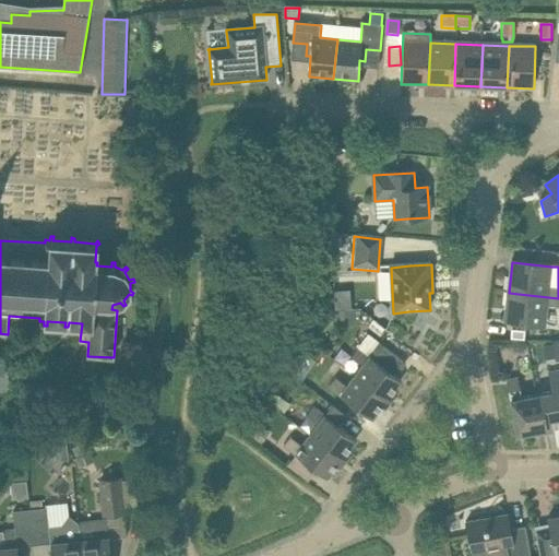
[(558,298),(509,293),(504,323),(545,328),(547,307),(558,308),(558,298)]
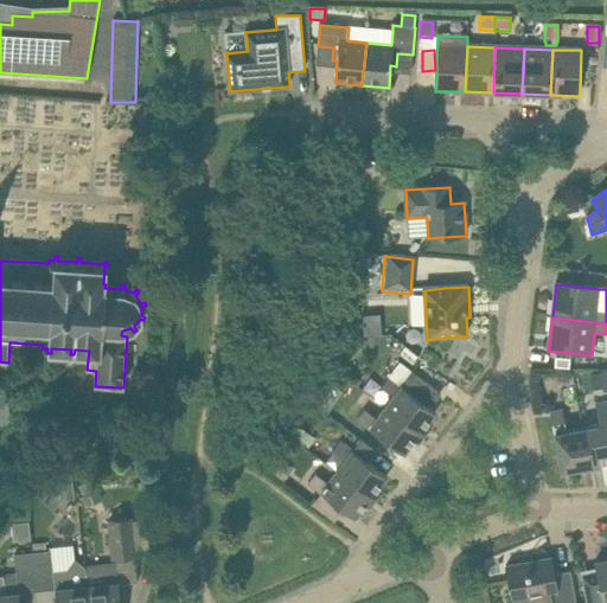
[(364,339),(364,355),(385,355),(385,339),(364,339)]
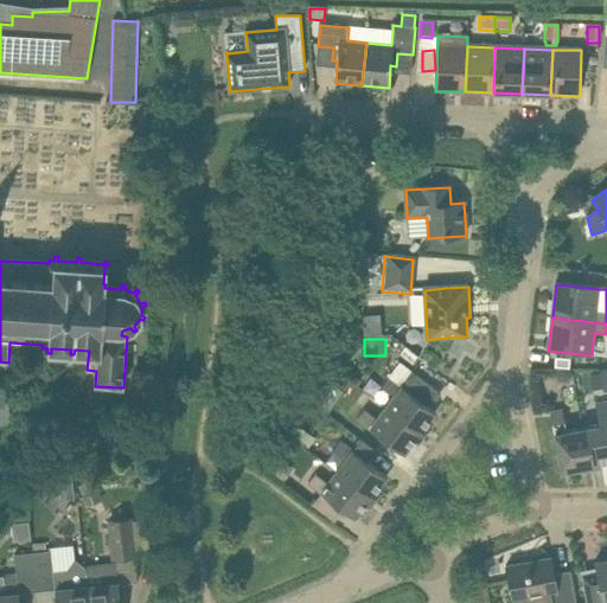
[(556,359),(555,369),(569,370),(570,360),(556,359)]
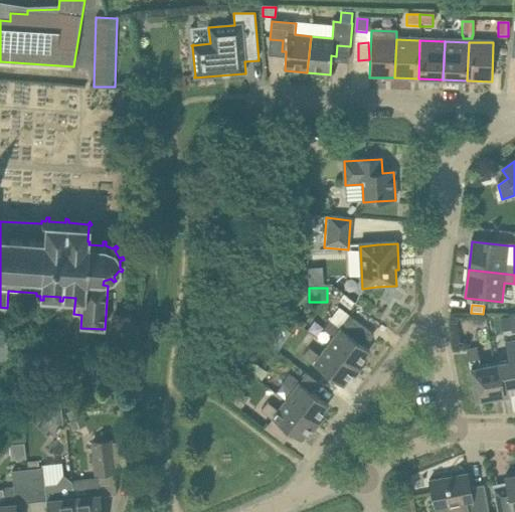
[(482,316),(473,316),(473,325),(482,325),(482,316)]
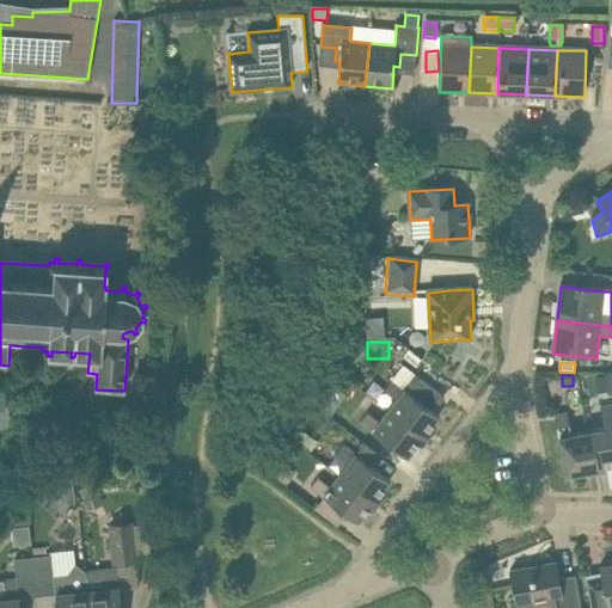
[(398,401),(395,406),(429,431),(440,418),(433,413),(445,398),(416,376),(405,392),(392,382),(385,392),(398,401)]
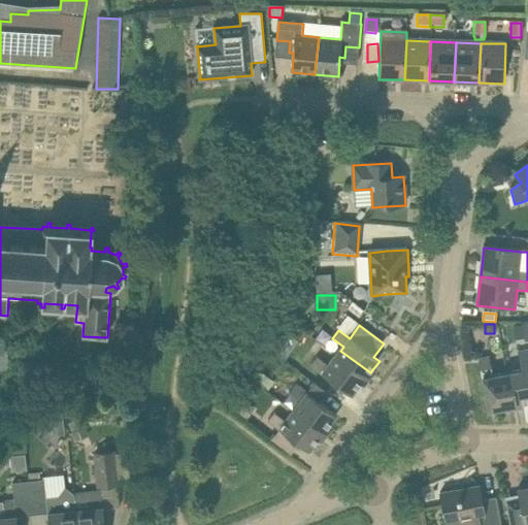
[(282,346),(274,355),(284,363),(292,353),(282,346)]
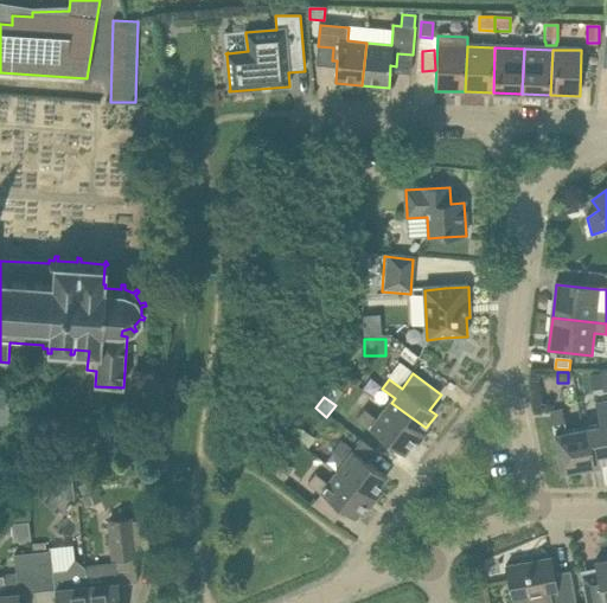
[(426,428),(391,403),(377,421),(365,411),(358,421),(404,456),(415,443),(419,446),(429,431),(426,428)]
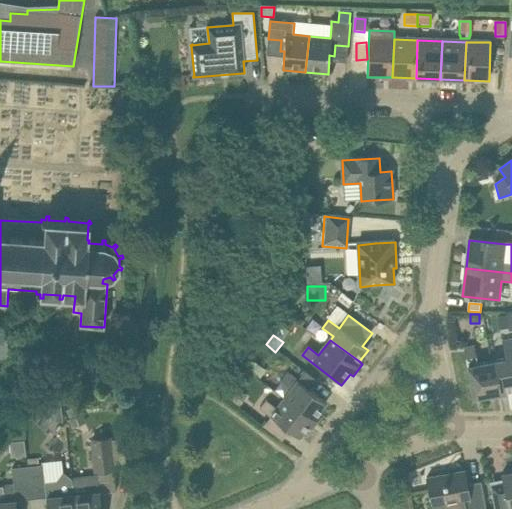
[(464,349),(474,399),(493,395),(494,399),(508,396),(507,392),(511,391),(511,341),(502,343),(505,359),(478,364),(474,348),(464,349)]
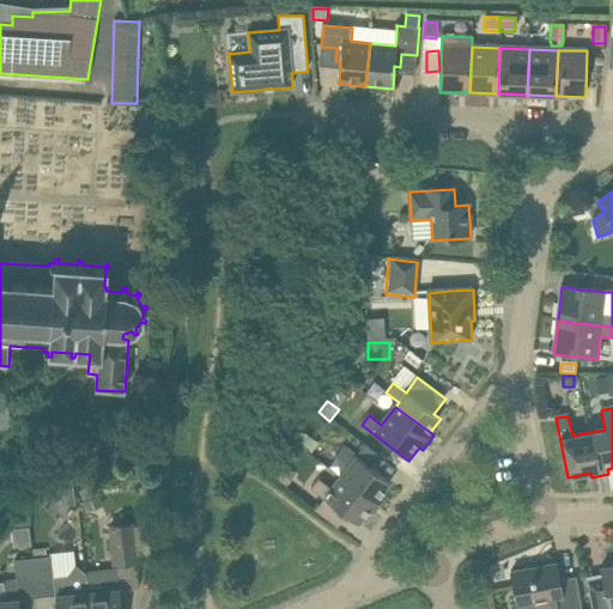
[(293,440),(309,454),(316,444),(301,431),(293,440)]
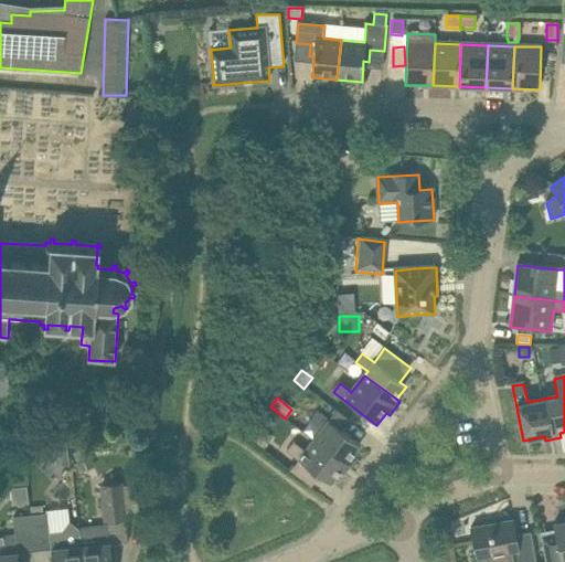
[(313,442),(349,468),(354,462),(351,459),(360,446),(317,414),(310,423),(321,432),(313,442)]
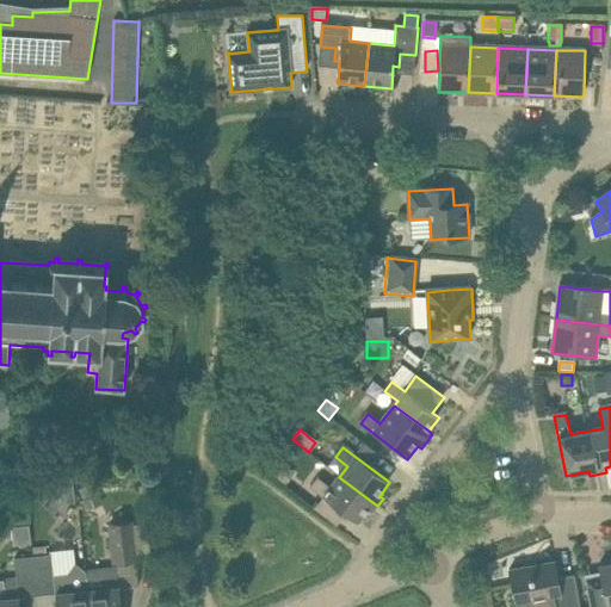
[(266,474),(284,487),(294,475),(276,462),(266,474)]
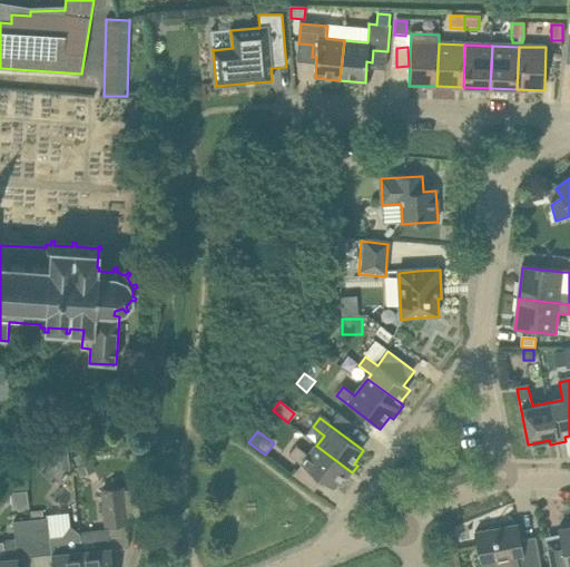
[(293,476),(313,491),(322,480),(333,489),(343,477),(346,479),(352,472),(316,446),(308,457),(296,447),(290,456),(301,465),(293,476)]
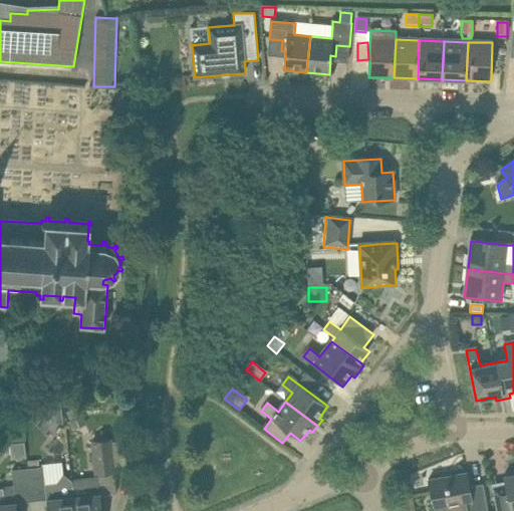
[(64,415),(70,428),(82,423),(76,410),(64,415)]
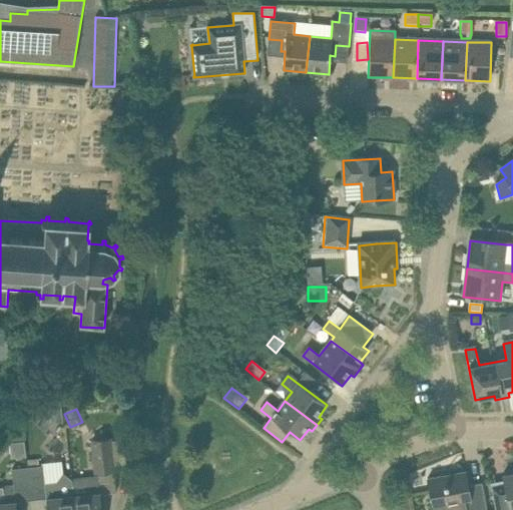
[(48,412),(49,426),(61,425),(60,411),(48,412)]
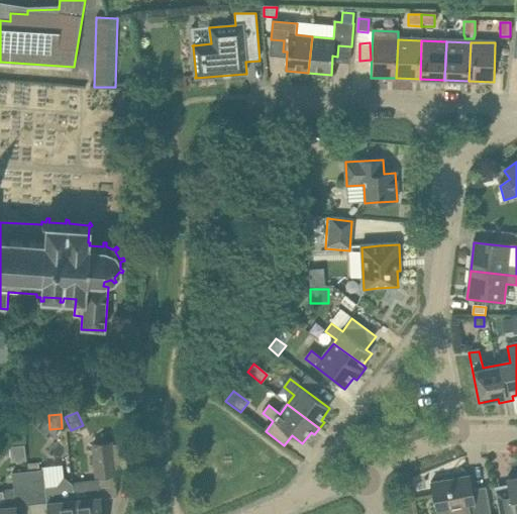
[(93,445),(97,478),(114,476),(111,443),(93,445)]
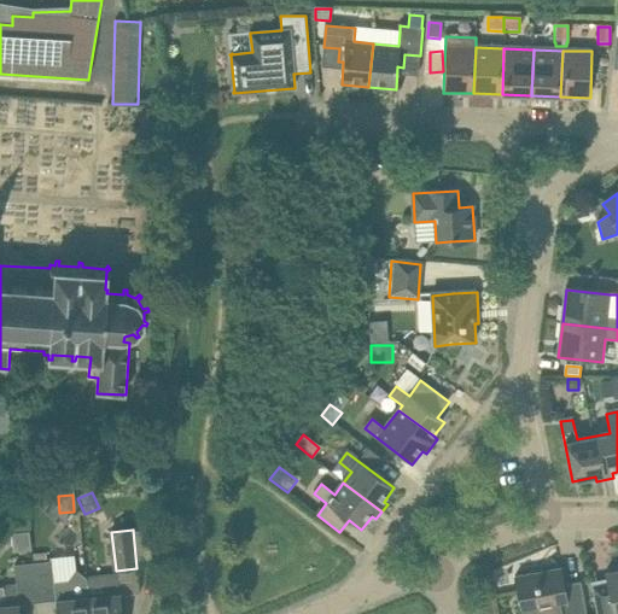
[(47,563),(34,565),(34,566),(35,579),(54,577),(53,563),(47,563)]
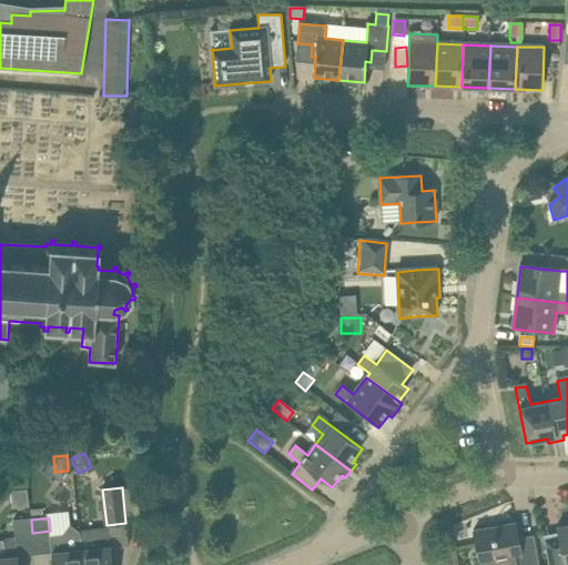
[(31,520),(13,522),(14,535),(32,533),(31,521),(31,520)]
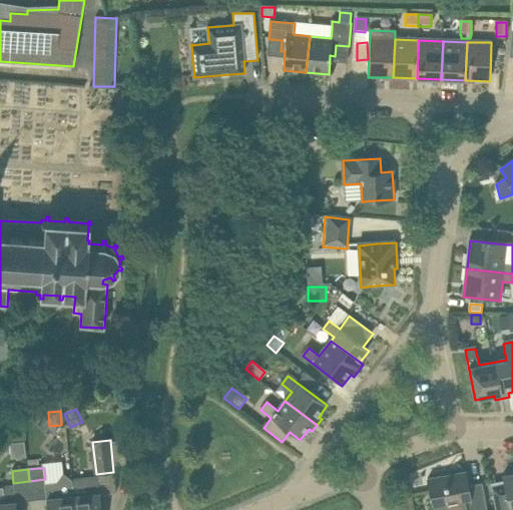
[(465,501),(466,509),(486,509),(482,484),(468,487),(465,473),(428,481),(433,507),(465,501)]
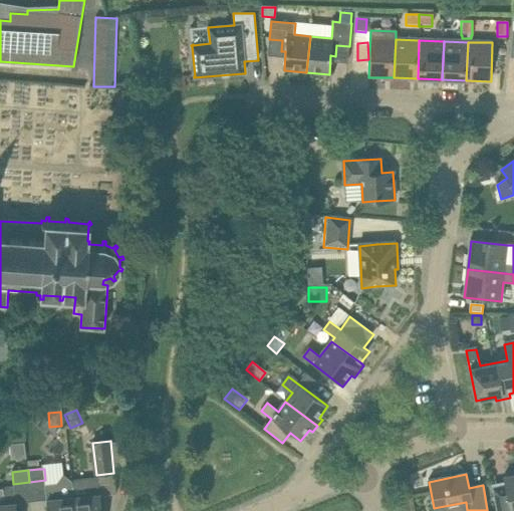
[(56,484),(45,486),(46,501),(47,510),(74,510),(72,483),(62,476),(56,484)]
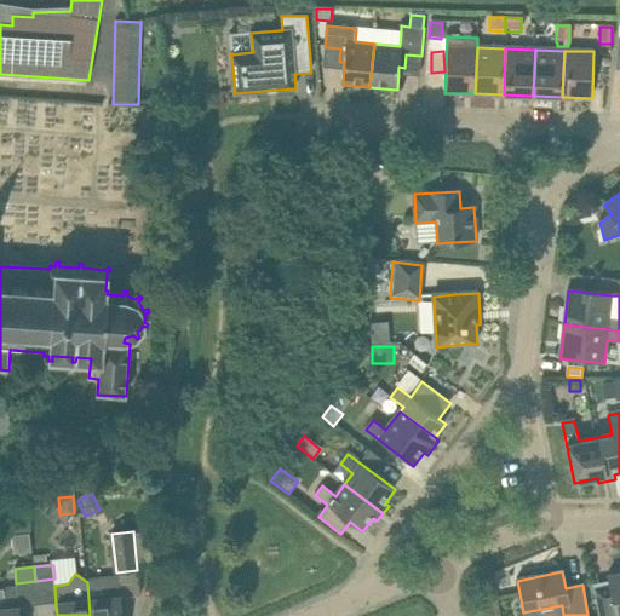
[(608,582),(593,585),(598,615),(619,615),(619,574),(607,576),(608,582)]
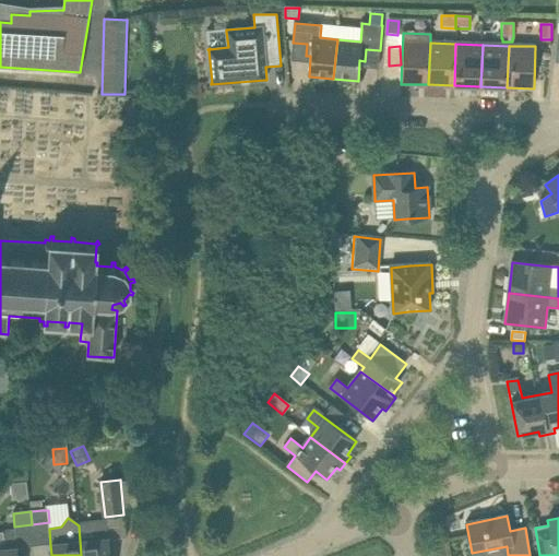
[(110,555),(107,522),(79,525),(81,555),(110,555)]
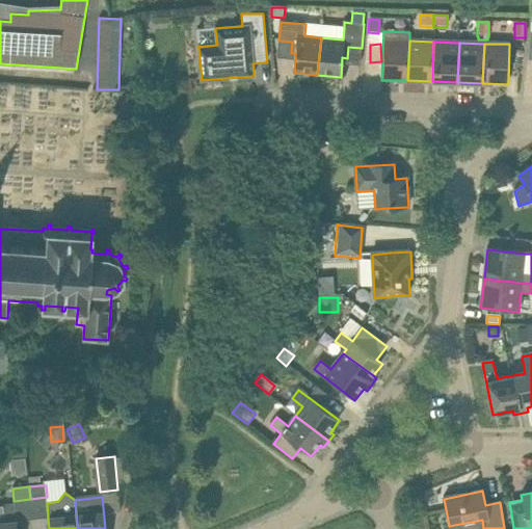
[(15,506),(0,507),(0,528),(18,528),(17,522),(15,506)]
